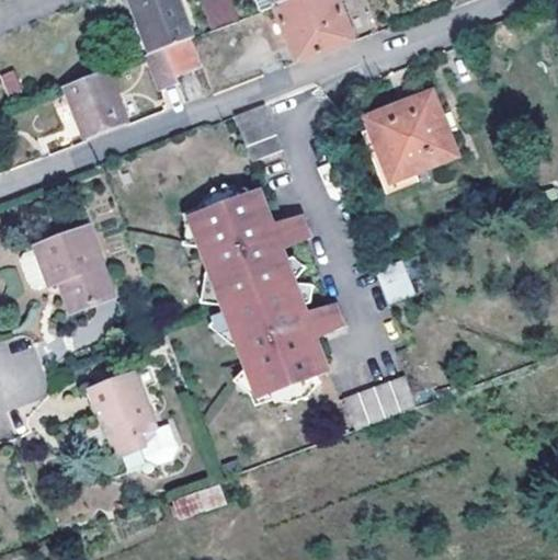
[(149,53),(163,47),(188,37),(190,36),(175,0),(134,0),(129,2),(149,53)]
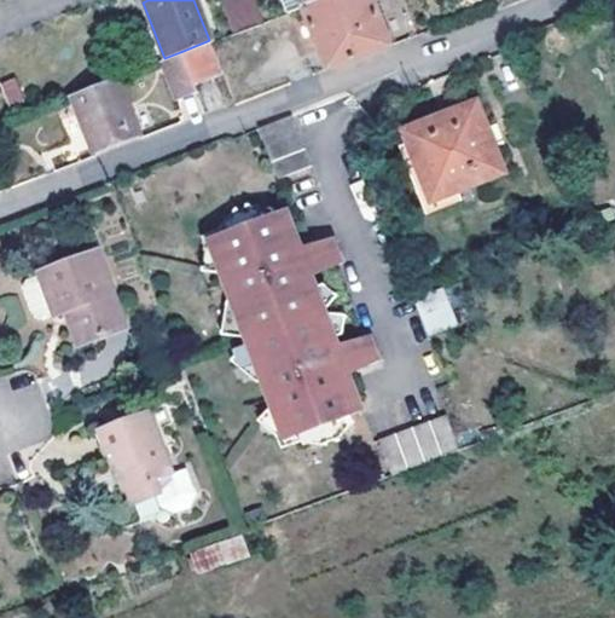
[(225,0),(219,3),(230,33),(262,21),(253,0),(225,0)]
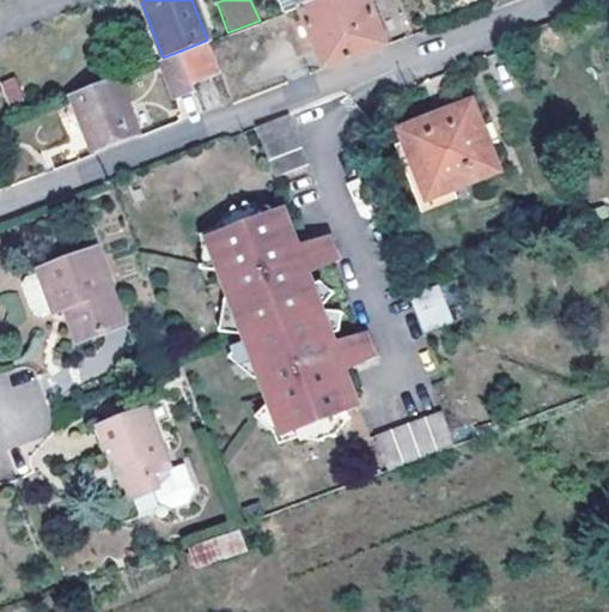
[(276,0),(282,12),(298,6),(294,0),(276,0)]
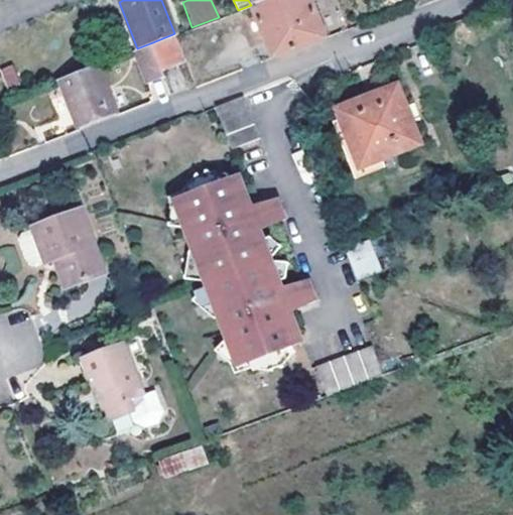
[(264,0),(252,5),(272,57),(325,37),(309,0),(264,0)]
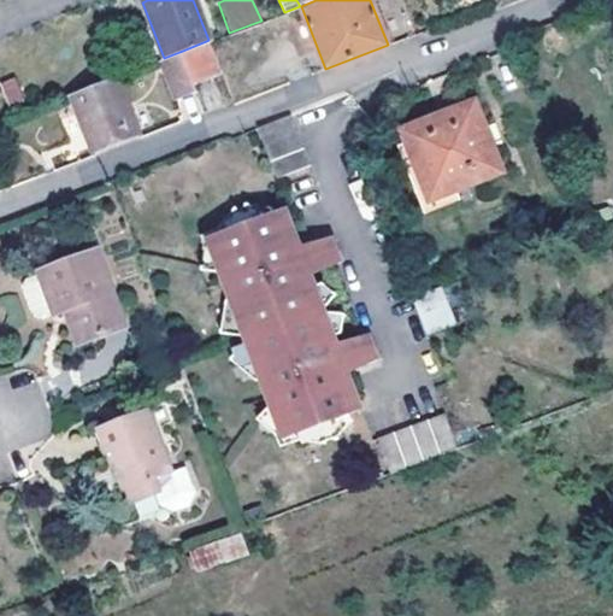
[(180,52),(192,83),(218,74),(206,41),(180,52)]
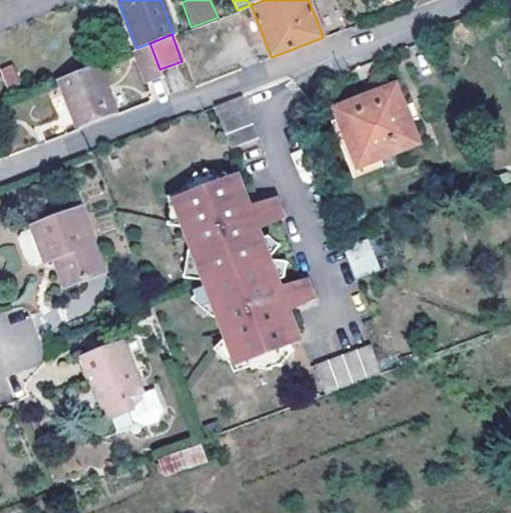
[(150,43),(137,48),(131,49),(143,82),(162,75),(160,69),(150,43)]
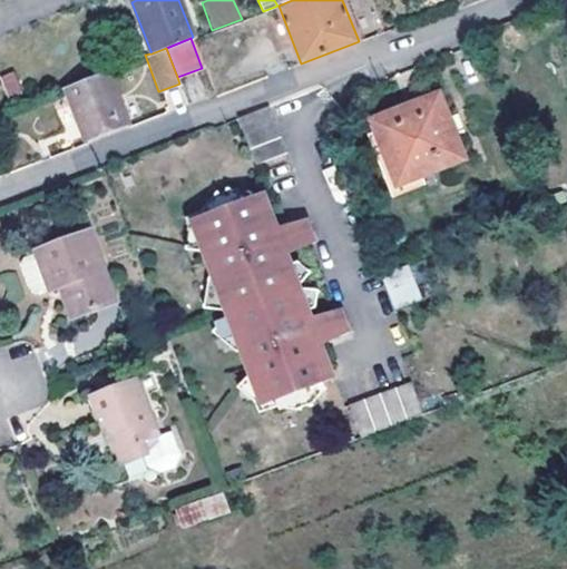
[(0,85),(6,97),(20,90),(10,69),(0,74),(0,85)]
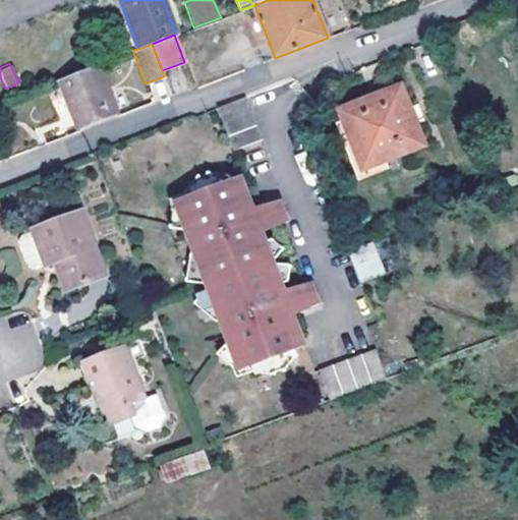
[(74,126),(113,111),(96,65),(56,79),(74,126)]
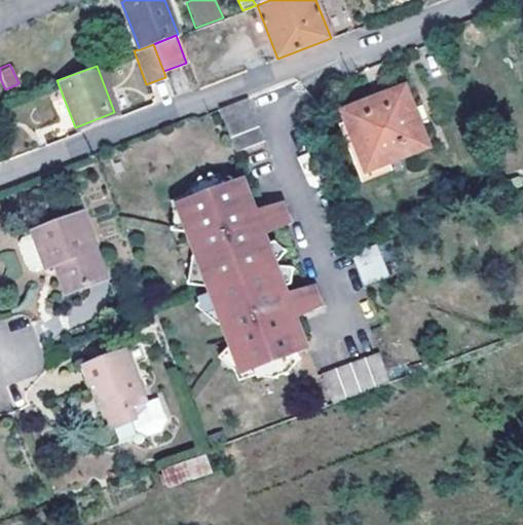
[(426,148),(404,88),(343,112),(366,172),(426,148)]
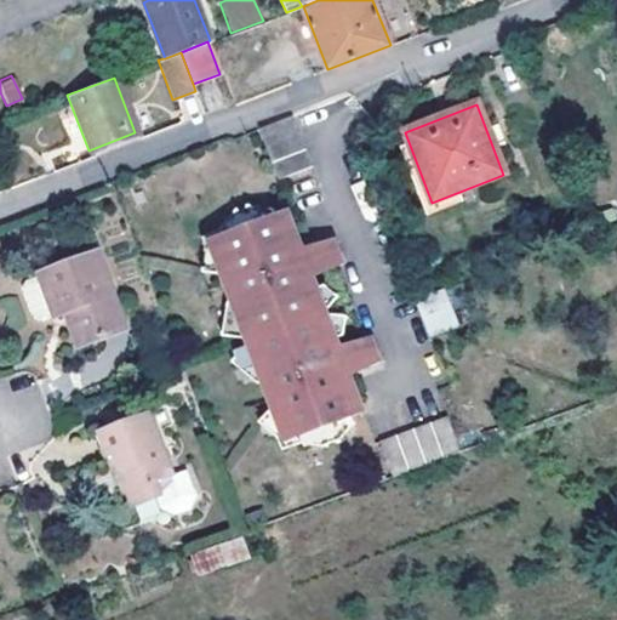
[(256,124),(275,176),(312,163),(291,111),(256,124)]
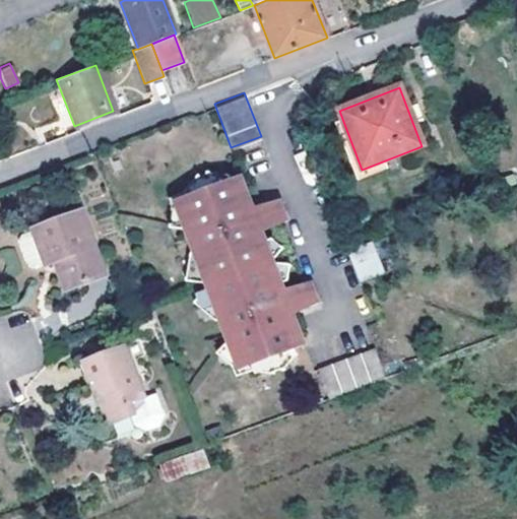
[(291,310),(283,292),(280,282),(272,261),(264,240),(259,225),(253,211),(240,175),(176,200),(239,367),(303,343),(291,310)]
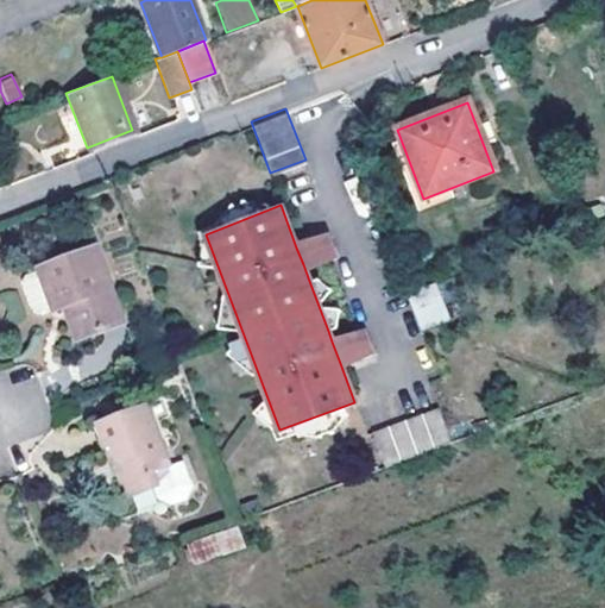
[(325,237),(296,248),(303,264),(331,255),(325,237)]
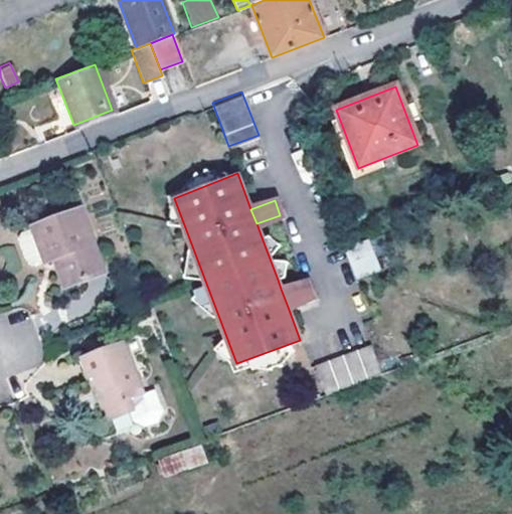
[(52,258),(63,287),(102,272),(77,208),(30,226),(31,227),(19,232),(17,238),(25,260),(30,263),(42,259),(43,262),(52,258)]
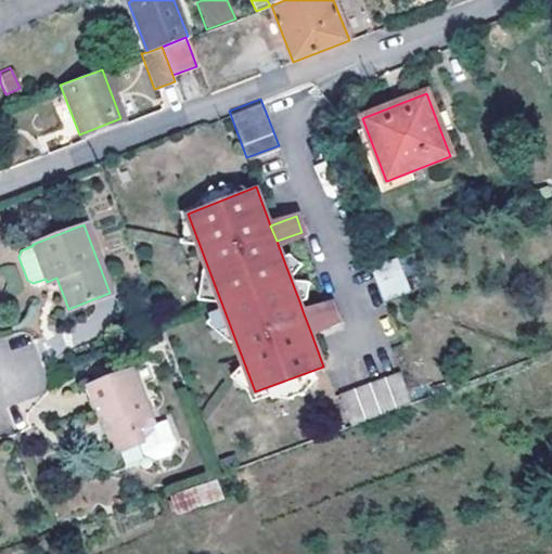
[(289,253),(282,256),(291,279),(304,263),(289,253)]
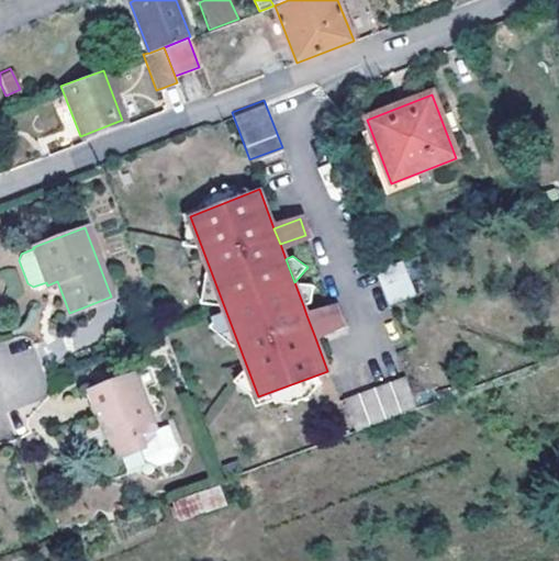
[(409,299),(395,266),(376,273),(389,307),(409,299)]
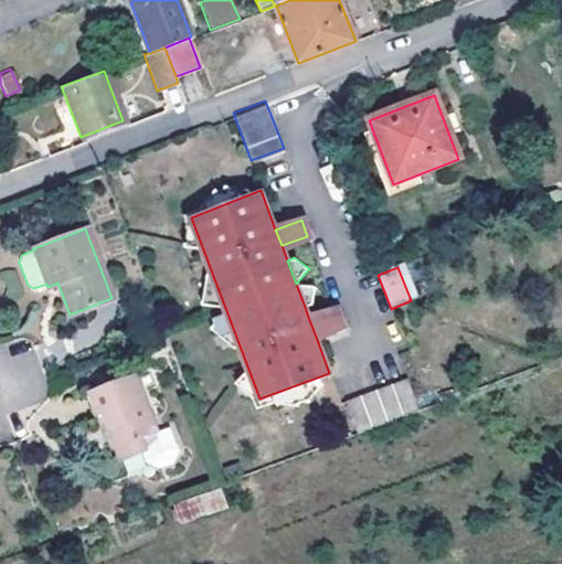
[(316,284),(296,284),(305,307),(309,304),(316,284)]
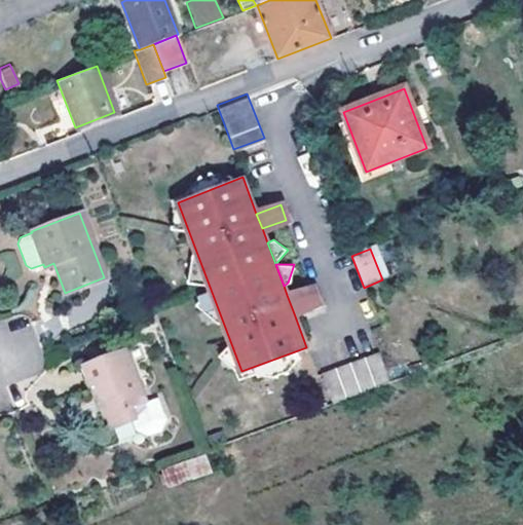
[(311,285),(287,295),(294,313),(319,304),(311,285)]
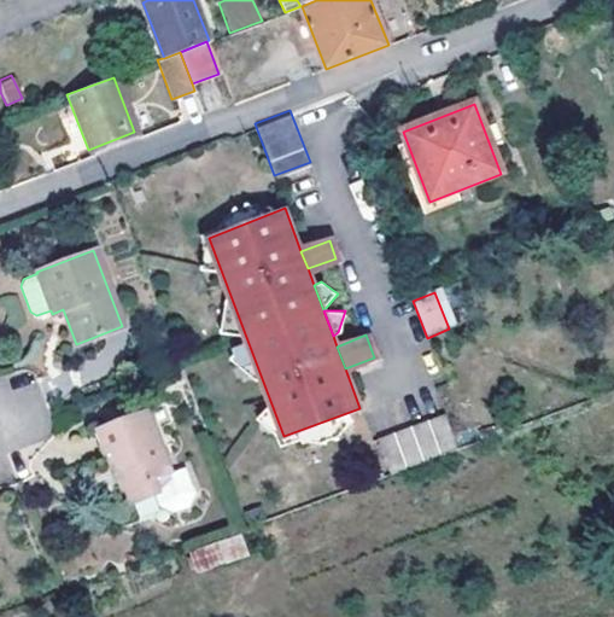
[(101,424),(111,449),(116,448),(134,499),(156,490),(159,501),(175,507),(189,502),(194,489),(185,463),(173,467),(150,406),(101,424)]
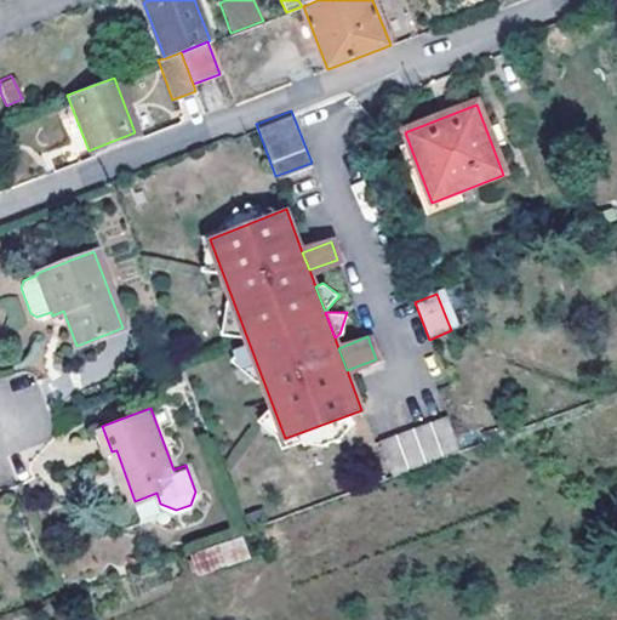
[(377,438),(390,475),(458,449),(444,413),(377,438)]
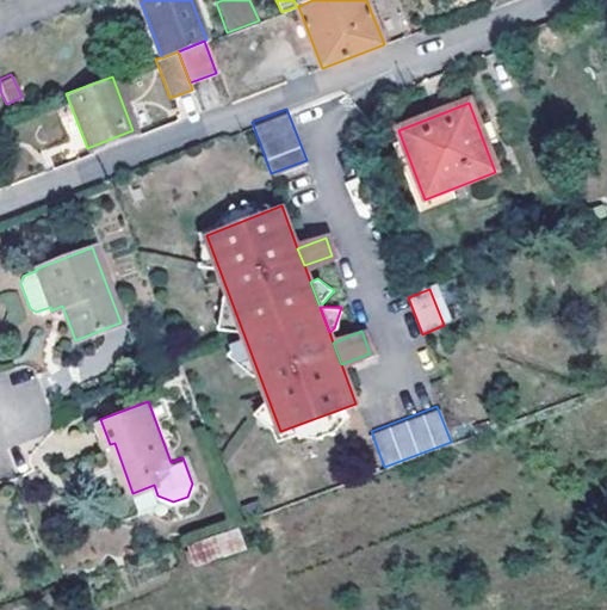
[(101,448),(110,444),(100,419),(92,421),(101,448)]
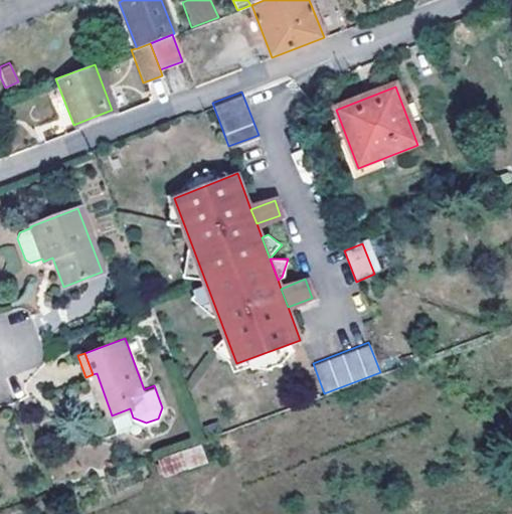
[(167,477),(208,463),(202,446),(161,460),(167,477)]
